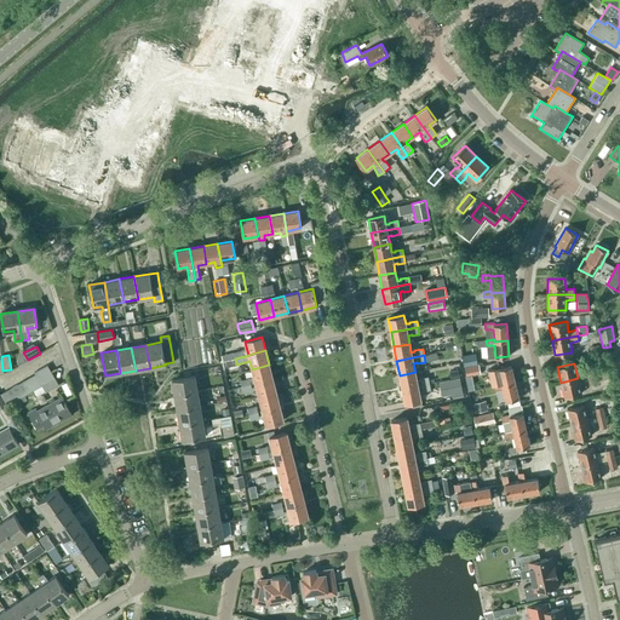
[(251,384),(256,383),(273,379),(269,365),(252,369),(253,377),(248,378),(251,384)]
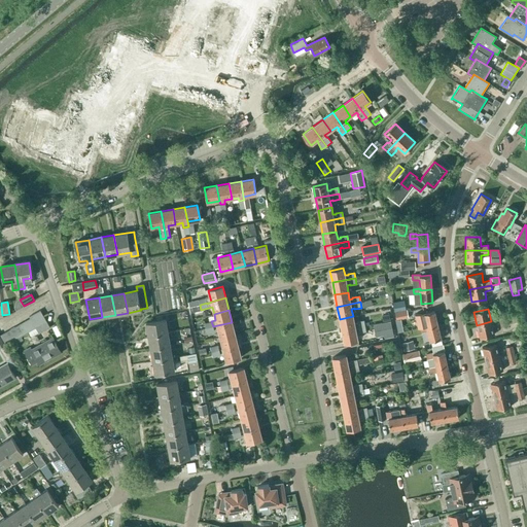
[(408,318),(407,310),(394,312),(396,320),(408,318)]
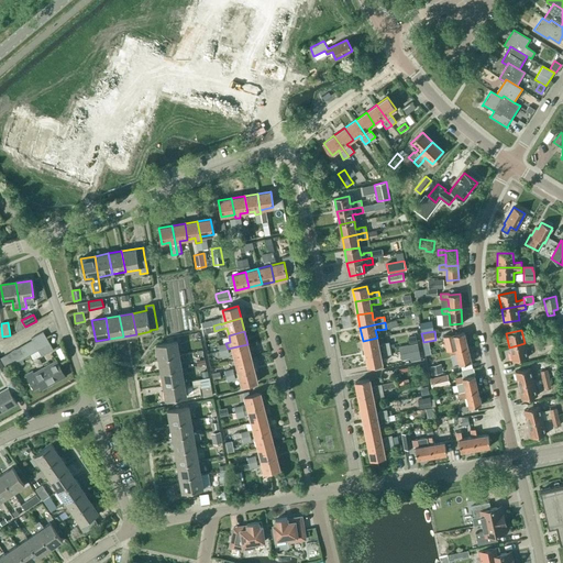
[(531,332),(533,342),(540,340),(538,331),(531,332)]
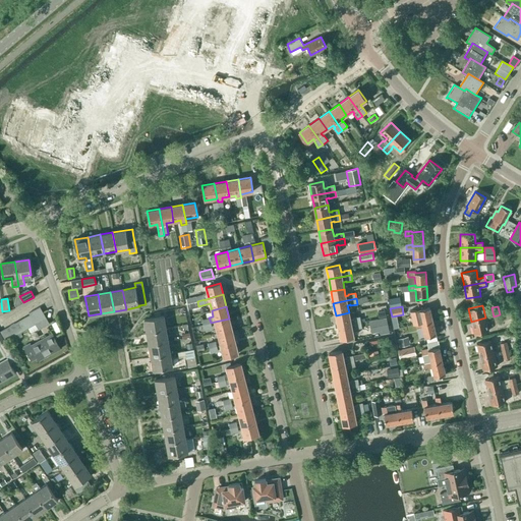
[(43,312),(40,307),(29,313),(30,314),(32,319),(43,312)]
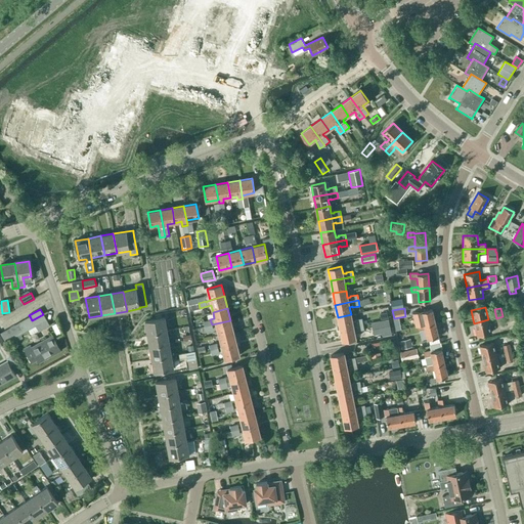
[(421,311),(413,312),(418,325),(424,324),(424,325),(435,323),(432,309),(421,312),(421,311)]
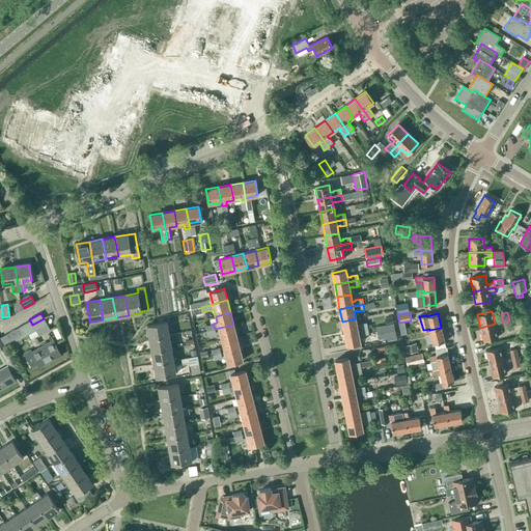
[(47,324),(44,318),(32,325),(35,331),(40,328),(44,333),(49,330),(47,325),(47,324)]
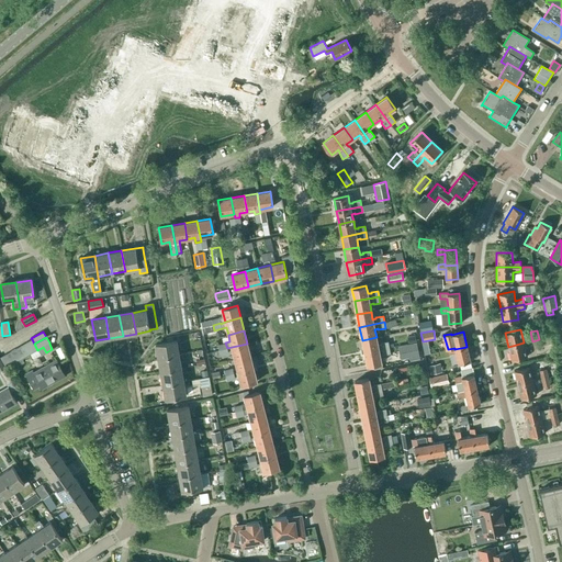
[(364,352),(389,348),(388,341),(381,343),(381,344),(378,345),(377,337),(362,340),(364,352)]
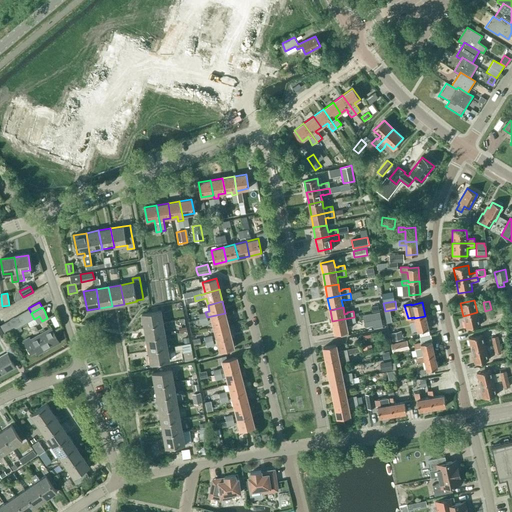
[(34,319),(31,313),(29,309),(24,312),(29,321),(34,319)]
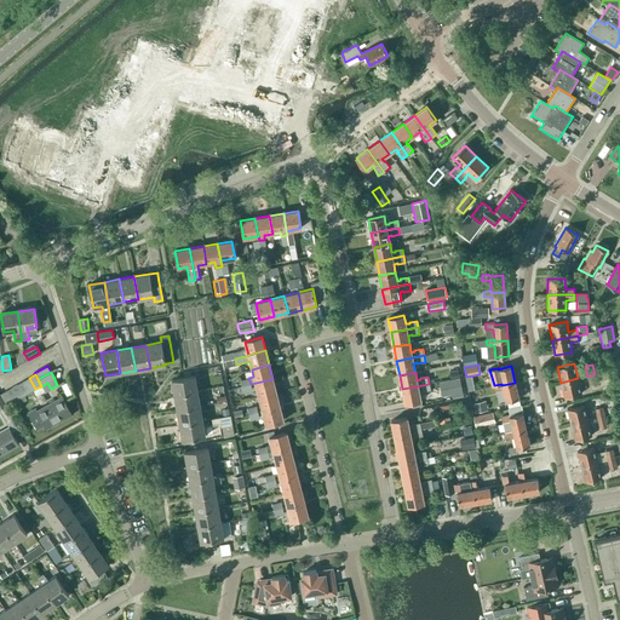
[(184,378),(172,380),(174,395),(197,391),(195,375),(190,377),(184,378)]
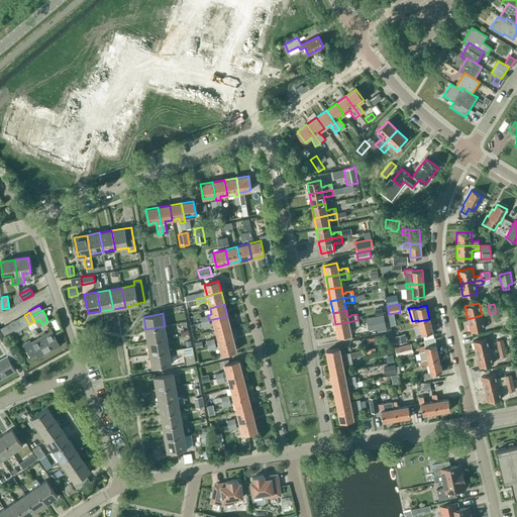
[(24,327),(29,324),(24,315),(19,318),(24,327)]
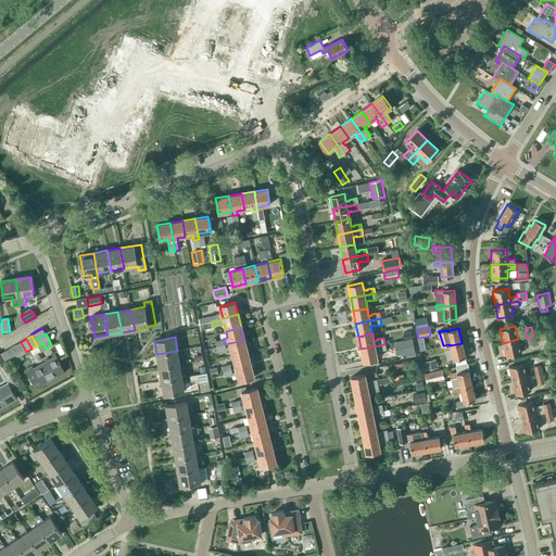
[(503,343),(506,356),(521,353),(518,339),(503,343)]
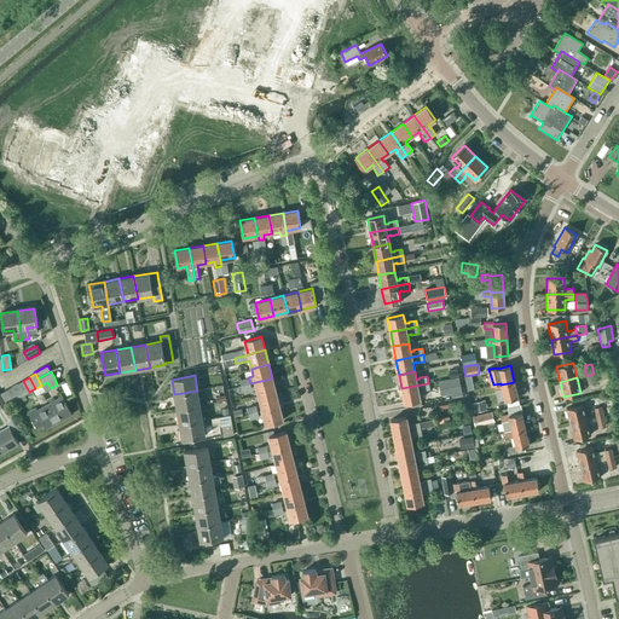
[(255,382),(259,397),(276,392),(272,379),(255,382)]
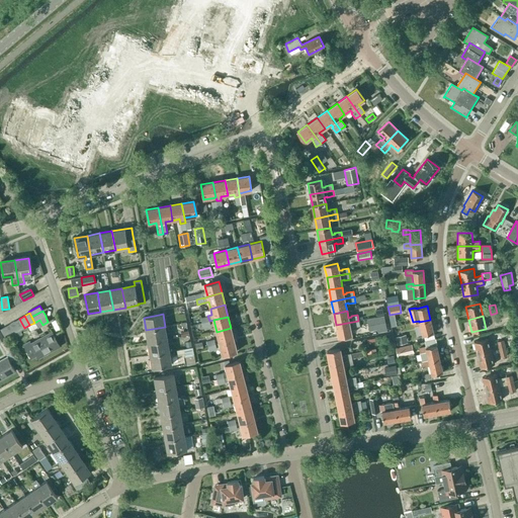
[(377,330),(377,333),(386,331),(384,317),(367,320),(369,332),(377,330)]
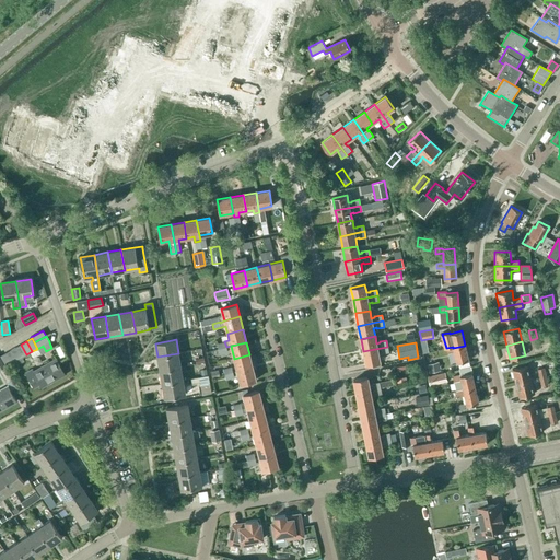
[(26,354),(21,345),(15,348),(22,358),(26,354)]
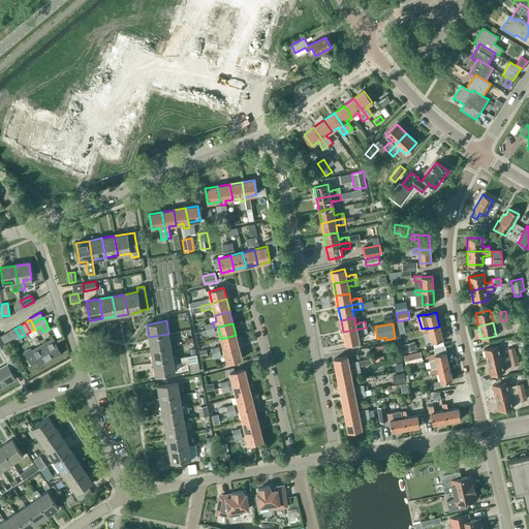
[(423,334),(429,332),(431,342),(442,340),(439,327),(428,329),(428,328),(422,329),(423,334)]
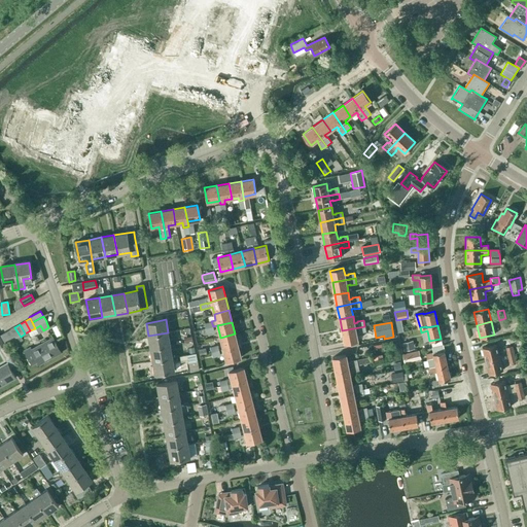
[(359,332),(365,331),(364,326),(342,330),(344,343),(357,340),(356,332),(359,332)]
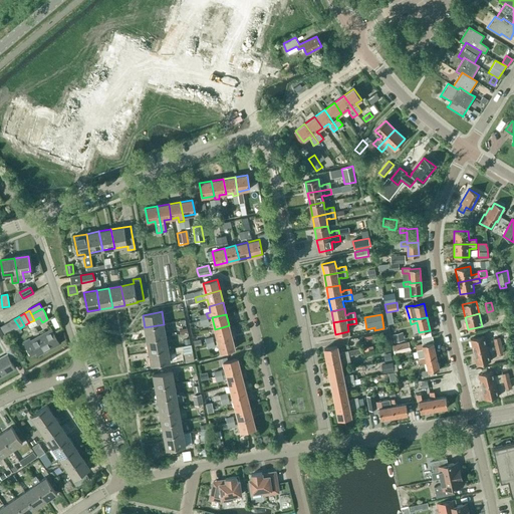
[(20,328),(14,319),(9,321),(15,331),(20,328)]
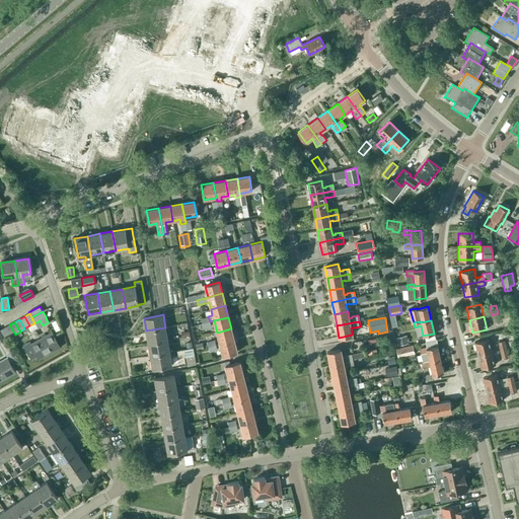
[(10,338),(15,335),(9,324),(4,327),(10,338)]
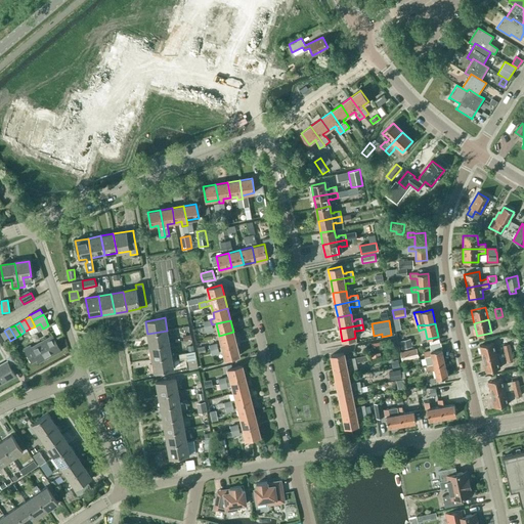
[(4,331),(0,333),(0,335),(5,343),(10,341),(4,331)]
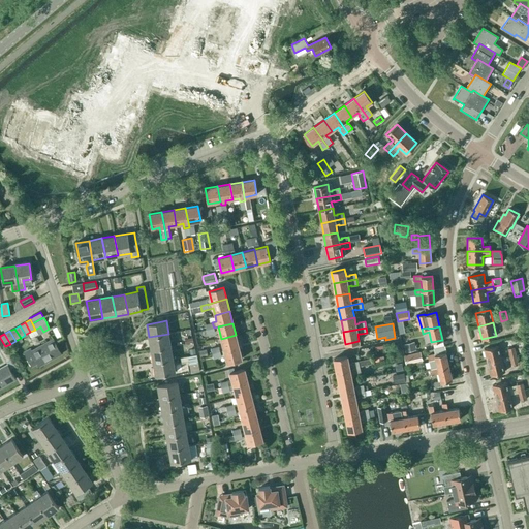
[(168,334),(149,337),(151,350),(170,346),(168,334)]
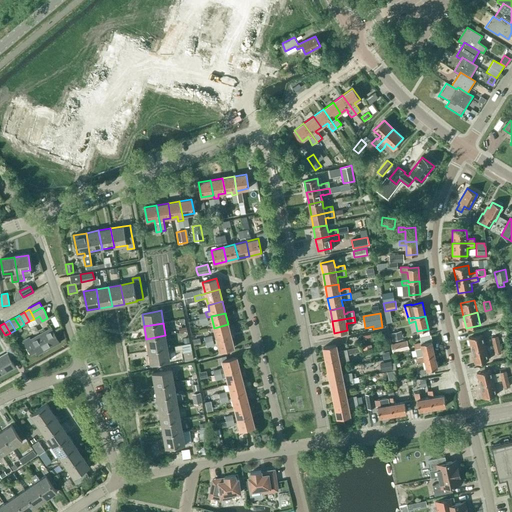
[(217,339),(231,336),(228,324),(214,328),(217,339)]
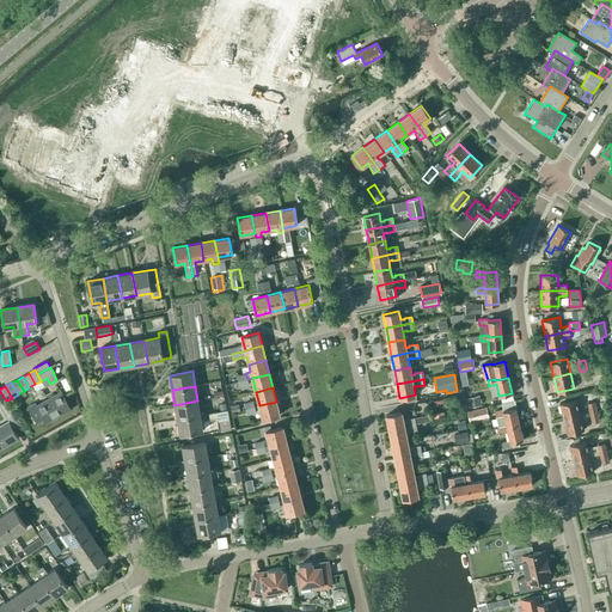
[(28,408),(37,423),(43,420),(44,421),(56,414),(57,416),(71,409),(61,392),(36,405),(35,404),(28,408)]
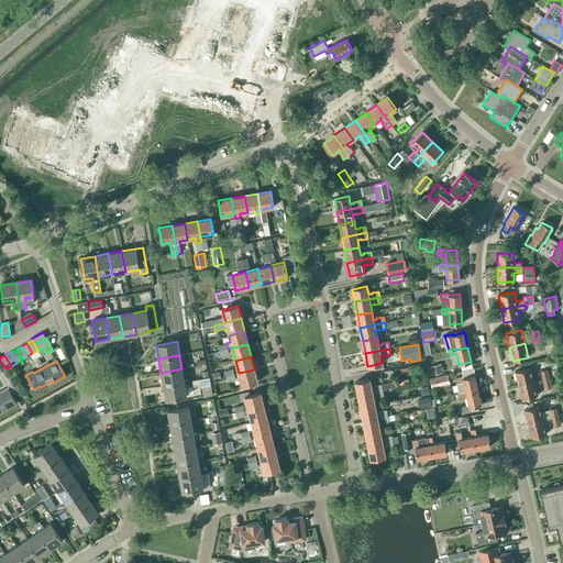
[(441,364),(429,366),(431,375),(443,373),(441,364)]
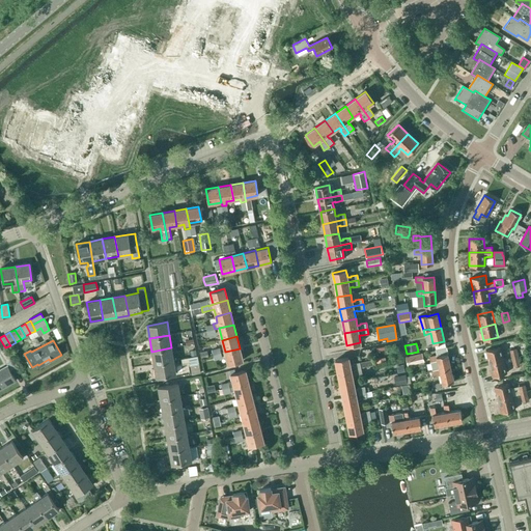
[(154,364),(173,361),(171,347),(151,352),(154,364)]
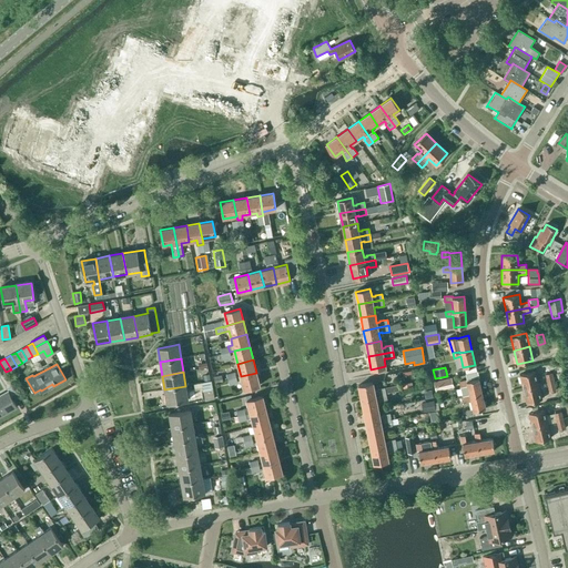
[(519,375),(523,389),(539,385),(536,372),(519,375)]
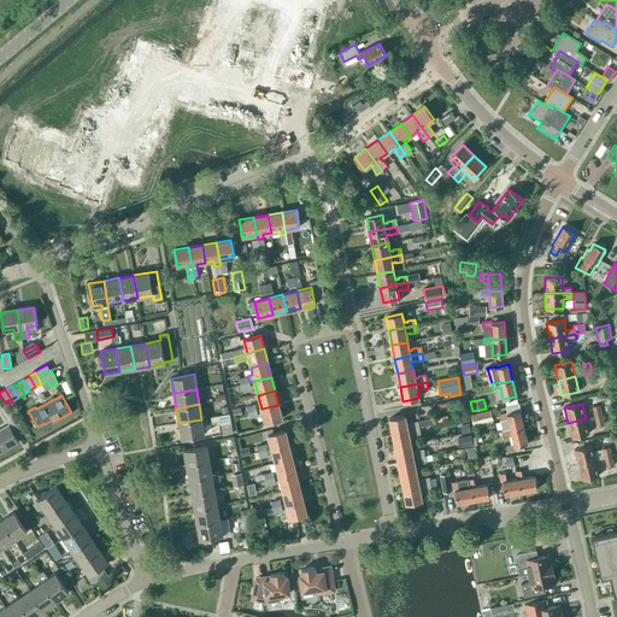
[(0,407),(0,410),(6,422),(13,418),(6,405),(0,407)]
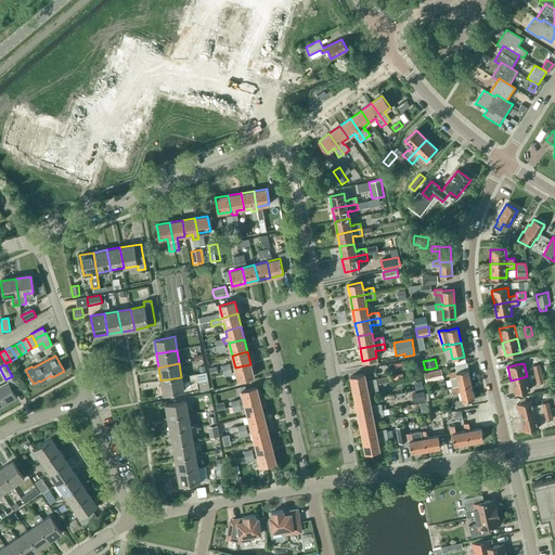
[(254,376),(250,364),(235,368),(239,381),(254,376)]
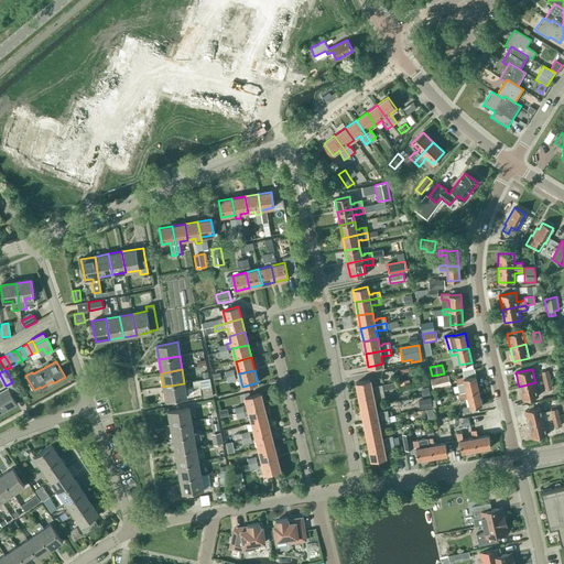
[(433,388),(449,384),(448,375),(431,379),(433,388)]
